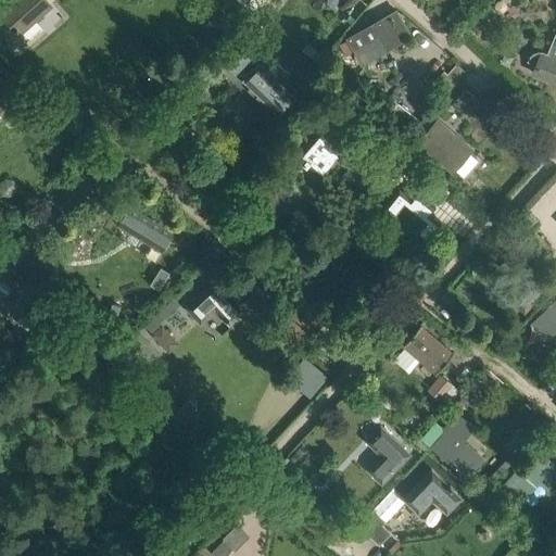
[(15,0),(0,14),(19,34),(50,5),(46,0),(15,0)]
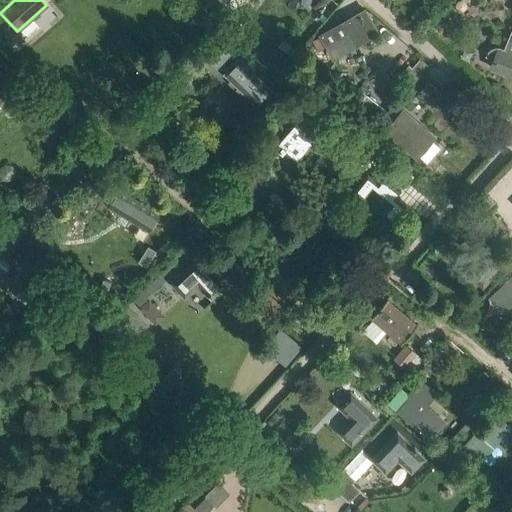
[(321,35),(334,58),(379,32),(366,9),(321,35)]
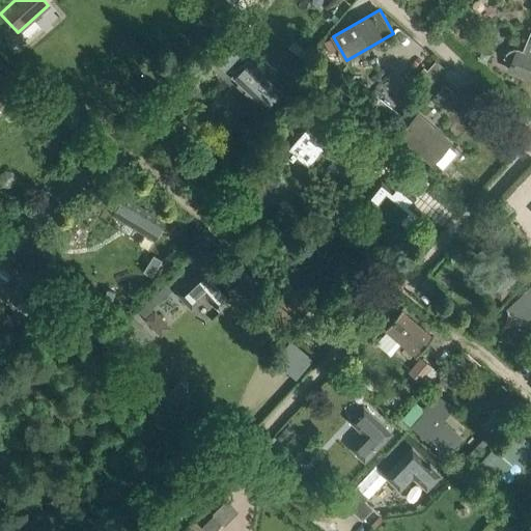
[(217,63),(225,71),(242,53),(234,46),(217,63)]
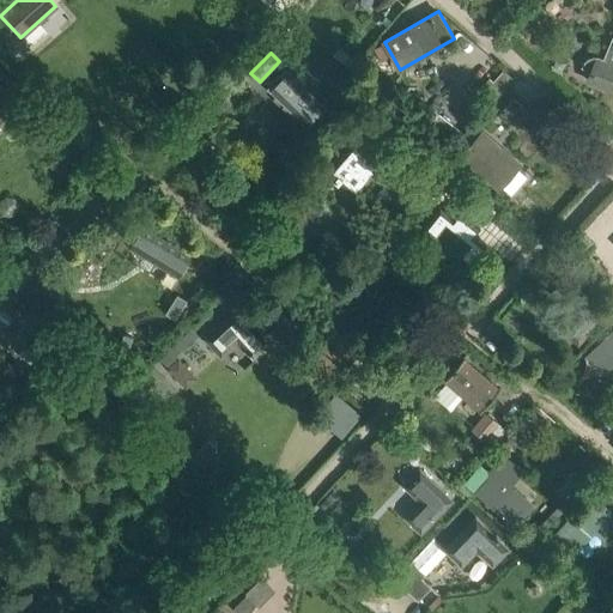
[(587,80),(611,90),(612,84),(612,62),(596,56),(592,56),(588,58),(583,61),(581,67),(592,72),(587,80)]
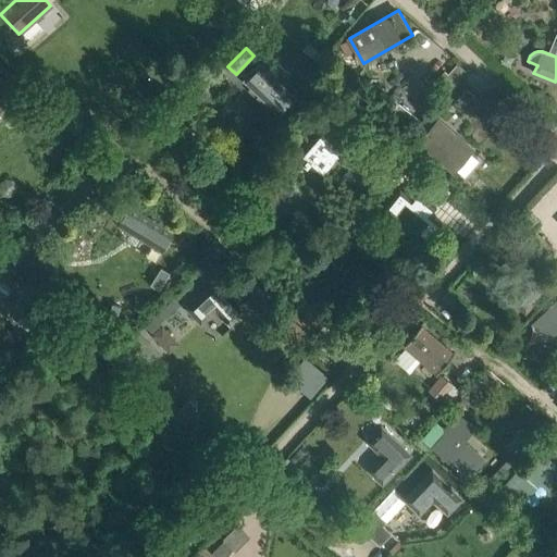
[(243,81),(279,116),(297,99),(260,63),(243,81)]
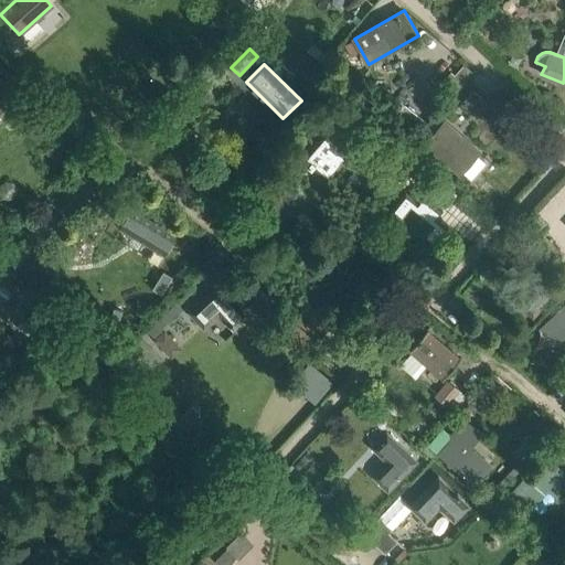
[(439,84),(450,95),(471,72),(464,64),(454,75),(450,72),(439,84)]
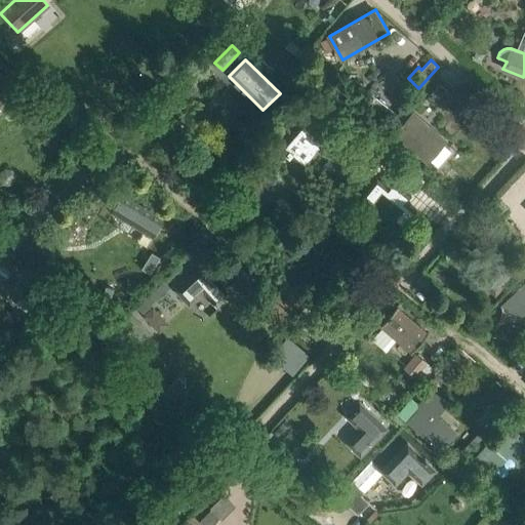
[(428,96),(438,105),(448,92),(439,84),(428,96)]
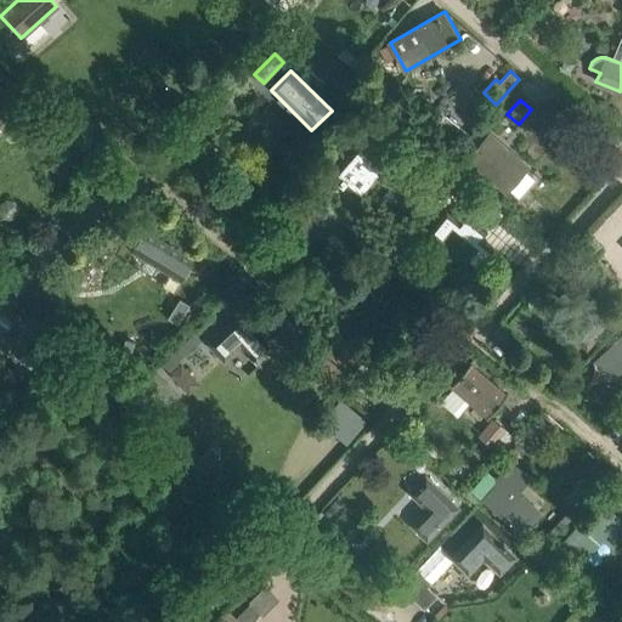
[(368,134),(379,120),(366,109),(355,123),(368,134)]
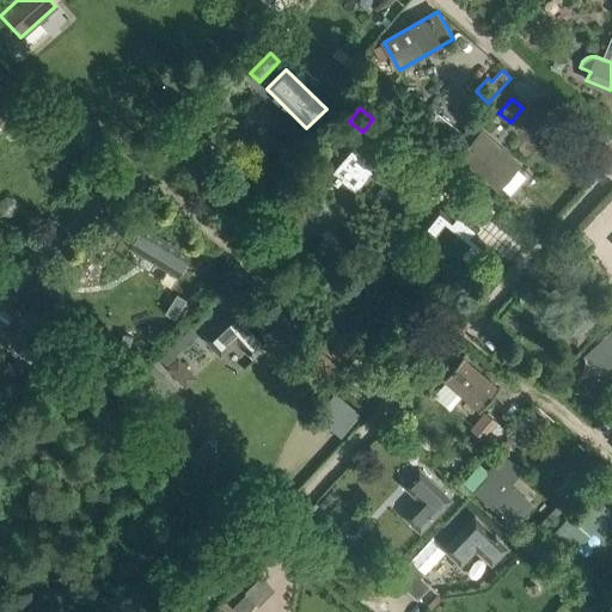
[(461,155),(497,187),(516,165),(481,134),(461,155)]
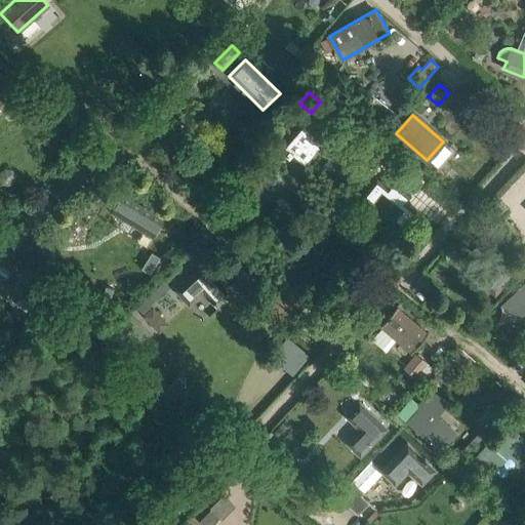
[(280,147),(304,167),(325,144),(300,122),(280,147)]
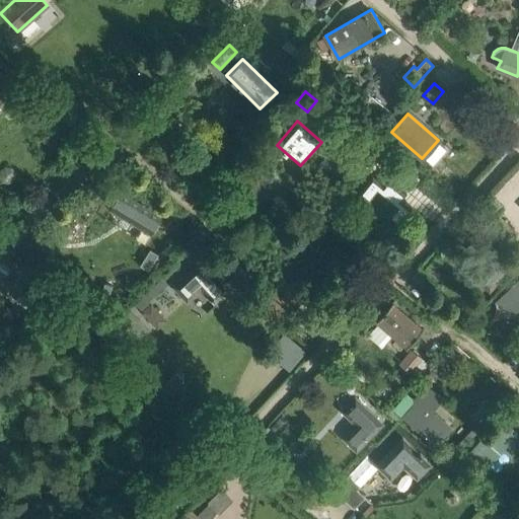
[(8,183),(14,179),(15,172),(11,167),(4,165),(0,168),(0,179),(2,182),(8,183)]
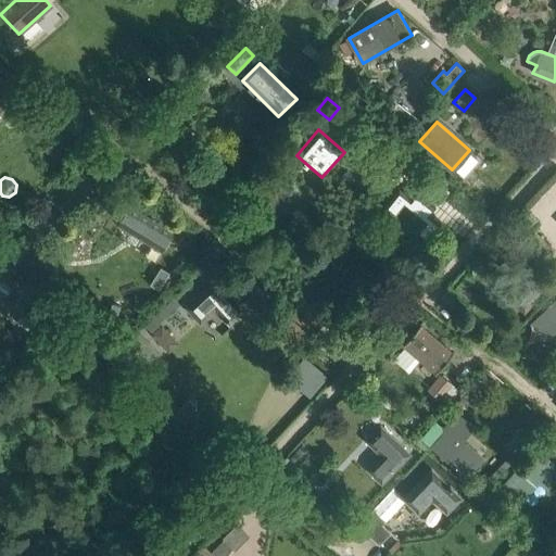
[(382,207),(394,217),(404,205),(422,222),(414,232),(425,241),(440,223),(428,213),(433,207),(414,190),(408,198),(397,188),(382,207)]
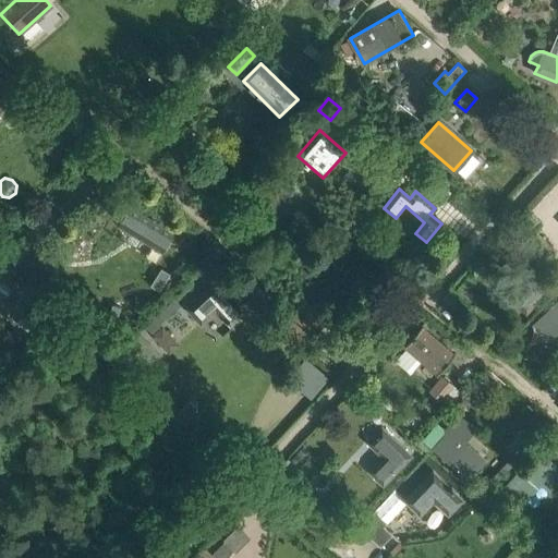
[(532,227),(538,219),(530,210),(522,217),(532,227)]
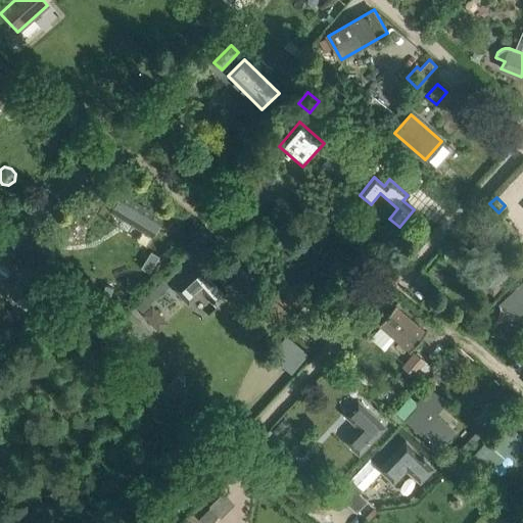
[(123,221),(150,244),(163,228),(137,204),(123,221)]
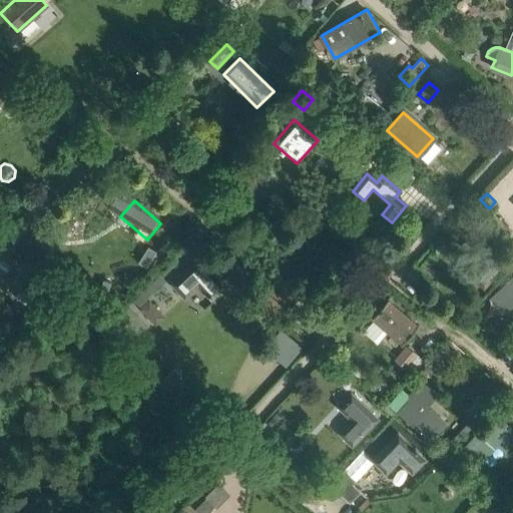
[(470,275),(483,286),(507,260),(481,235),(469,248),(482,261),(470,275)]
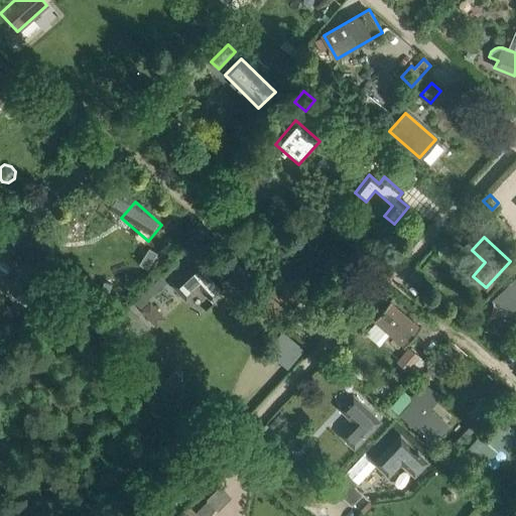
[(151,248),(142,258),(155,268),(163,257),(151,248)]
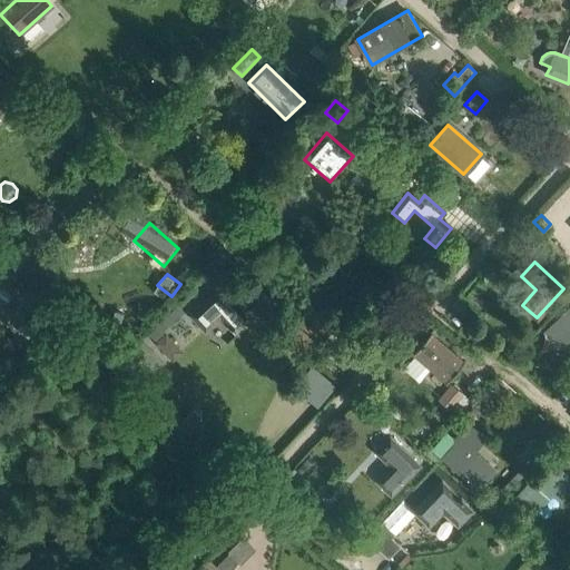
[(465,296),(480,307),(485,301),(479,295),(484,288),(478,282),(465,296)]
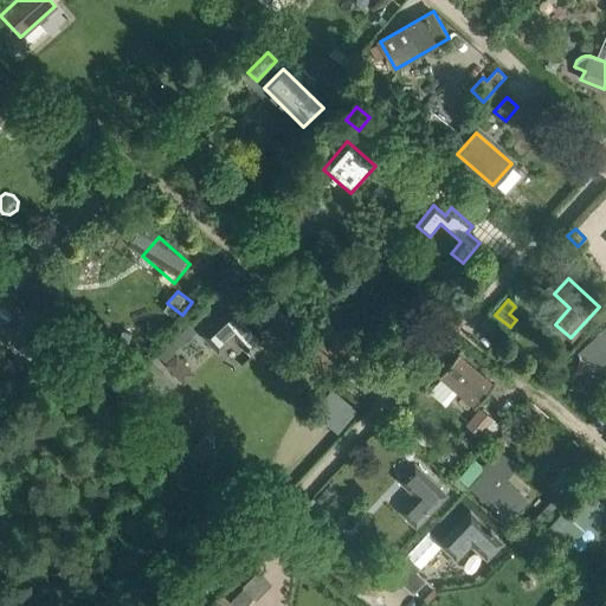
[(252,349),(264,337),(236,305),(204,335),(218,350),(234,335),(246,349),(249,353),(252,349)]
